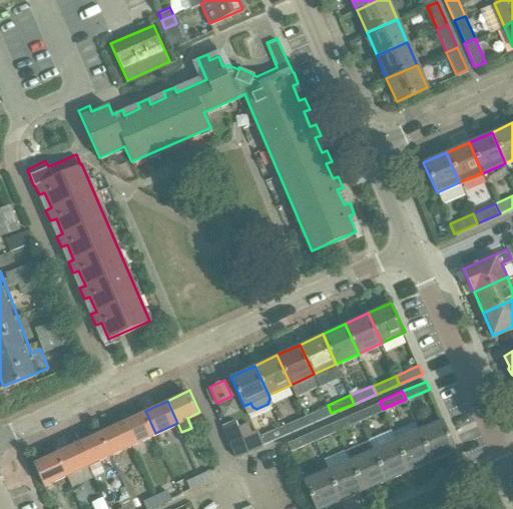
[(378,403),(356,412),(360,420),(381,411),(378,403)]
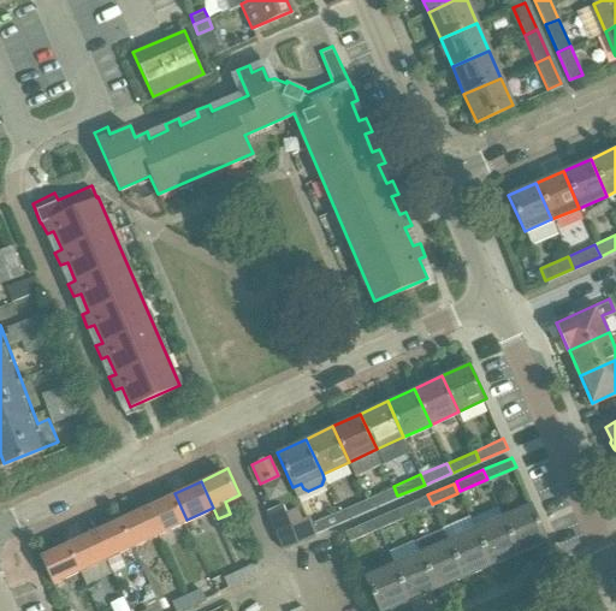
[(369,508),(397,496),(394,486),(392,486),(366,498),(369,508)]
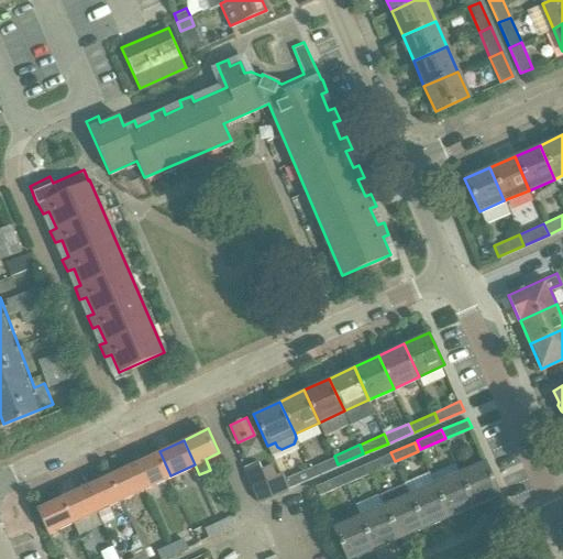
[(170,475),(159,451),(134,462),(146,486),(170,475)]
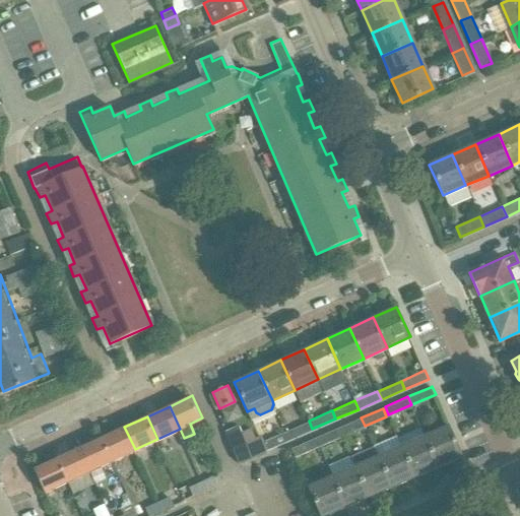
[(342,435),(365,426),(361,417),(339,427),(342,435)]
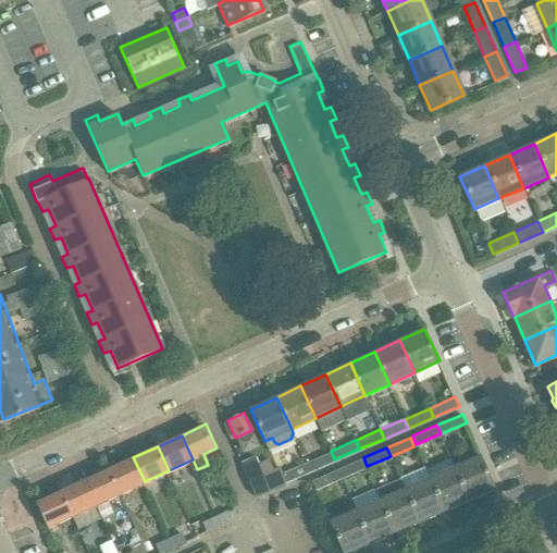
[(309,471),(334,459),(331,451),(306,462),(309,471)]
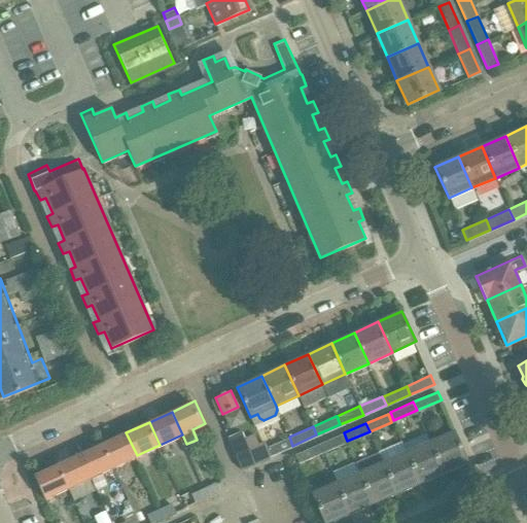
[(444,472),(468,461),(455,430),(430,441),(444,472)]
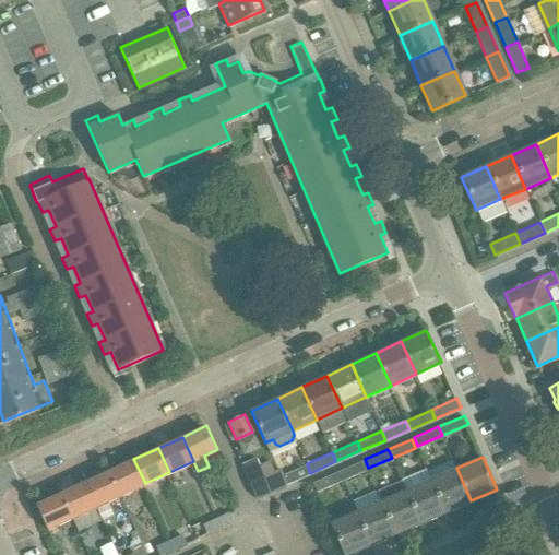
[(284,473),(281,465),(274,469),(270,458),(258,463),(259,468),(247,473),(257,496),(284,484),(310,473),(307,463),(284,473)]
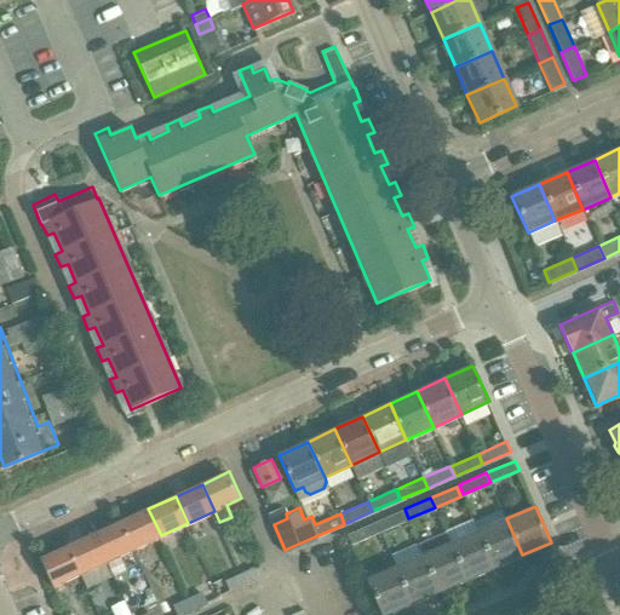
[(161,535),(148,509),(121,522),(133,549),(161,535)]
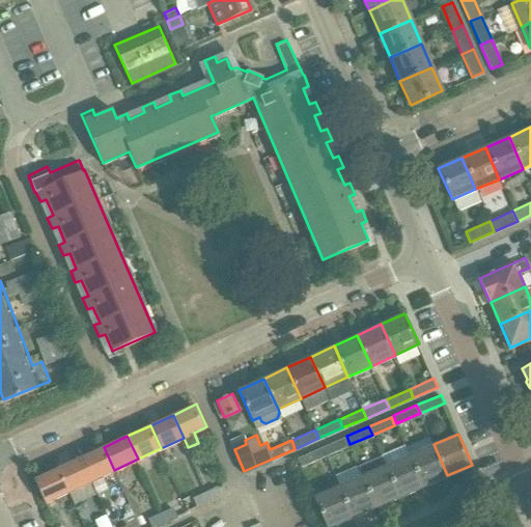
[(326,454),(350,444),(346,436),(323,445),(326,454)]
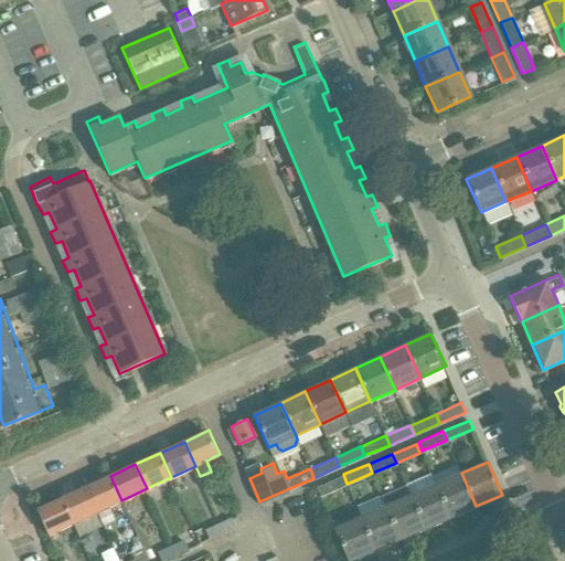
[(461,473),(436,484),(450,517),(476,506),(461,473)]
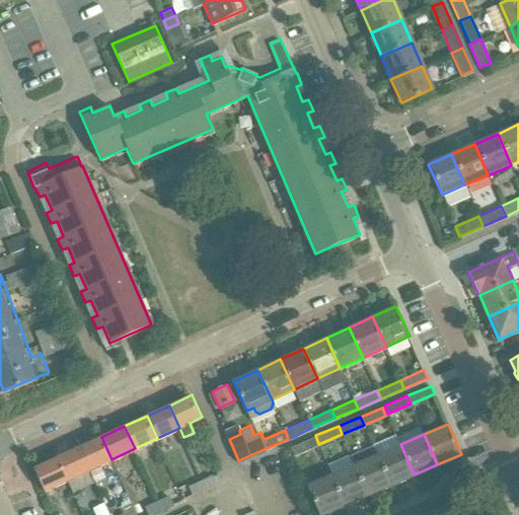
[(295,453),(318,444),(315,435),(291,445),(295,453)]
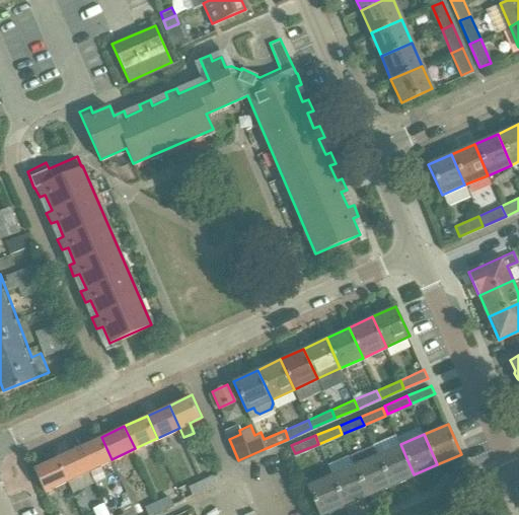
[(112,459),(101,437),(79,447),(89,469),(112,459)]
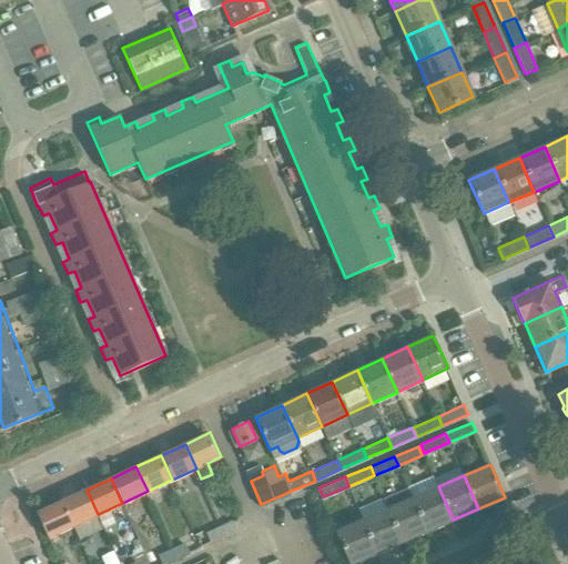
[(438,486),(414,497),(428,531),(453,520),(438,486)]
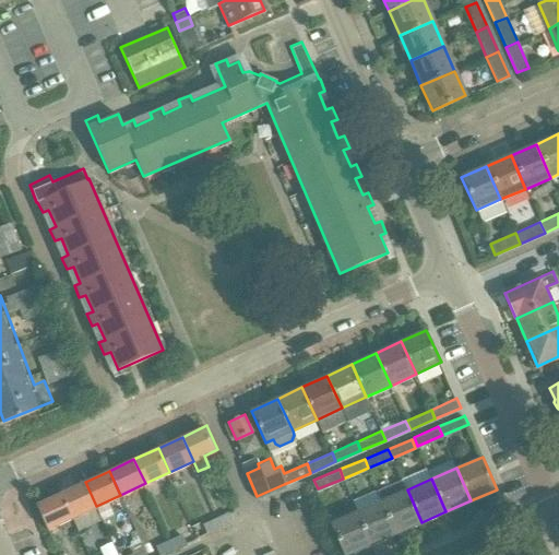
[(407,489),(406,489),(402,480),(378,489),(383,500),(382,500),(396,533),(421,522),(407,489)]
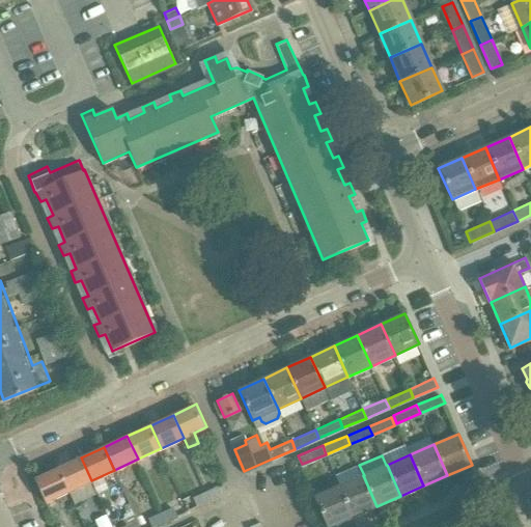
[(91,480),(81,458),(58,468),(68,491),(91,480)]
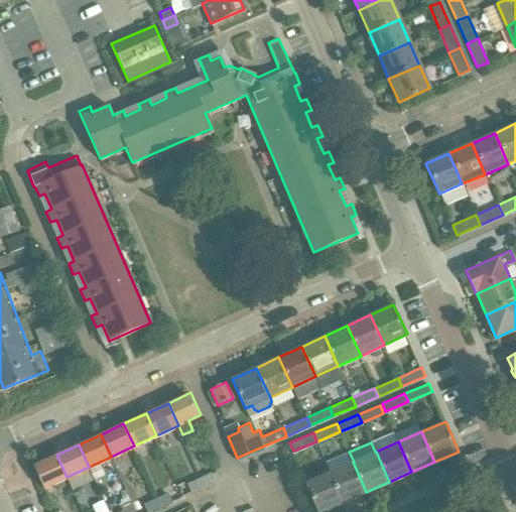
[(67,477),(56,455),(34,466),(44,487),(67,477)]
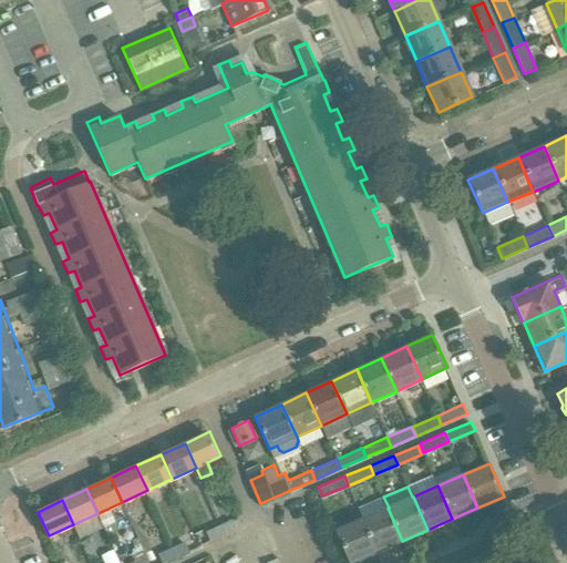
[(388,508),(362,519),(377,552),(402,541),(388,508)]
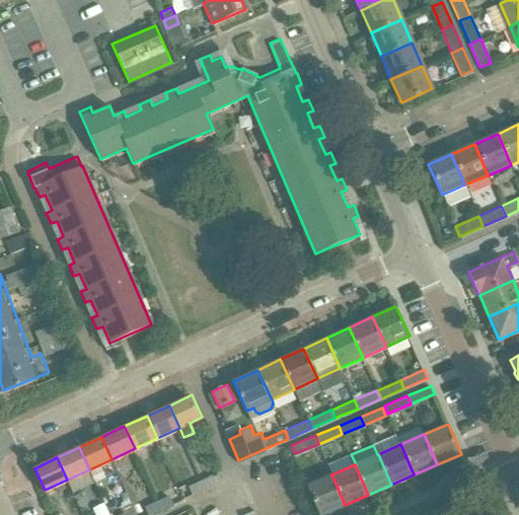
[(202,479),(205,488),(217,483),(213,473),(202,479)]
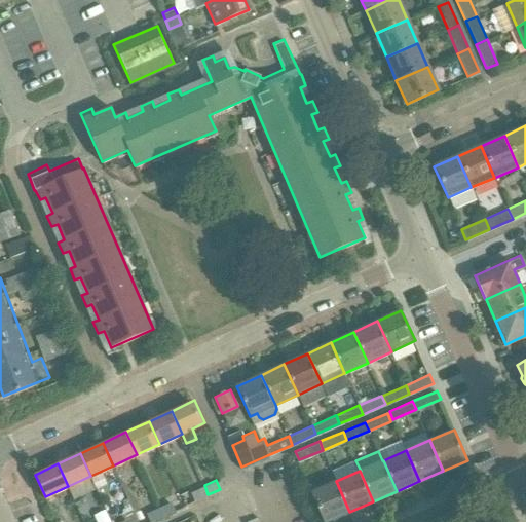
[(336,481),(312,491),(326,521),(349,512),(336,481)]
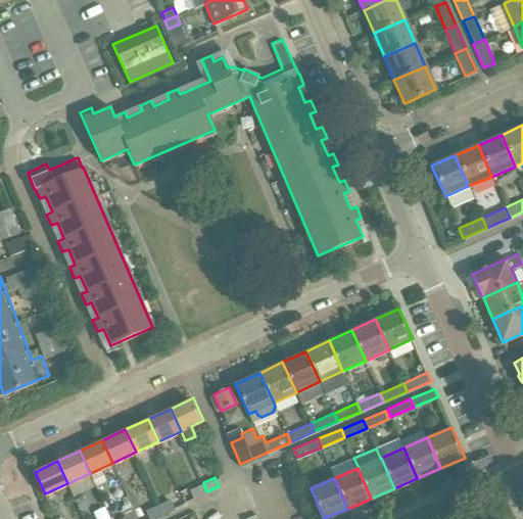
[(194,498),(206,491),(203,482),(190,488),(194,498)]
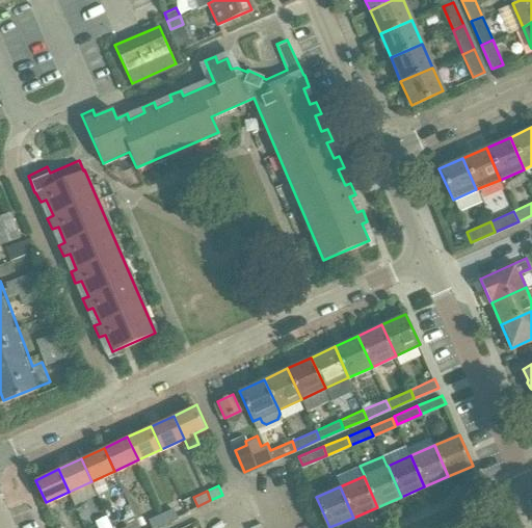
[(124,518),(128,527),(149,527),(151,527),(134,493),(127,496),(134,513),(124,518)]
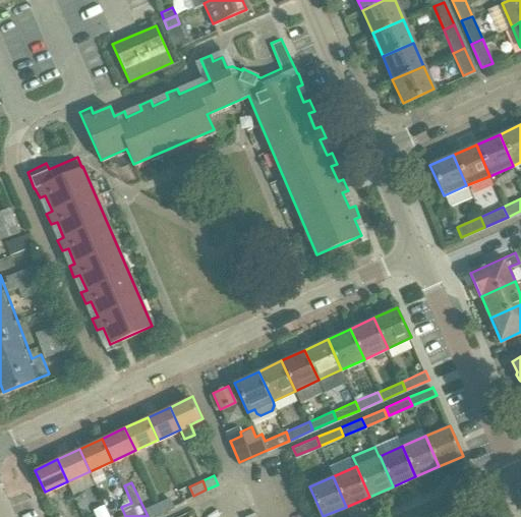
[(174,505),(170,496),(158,502),(162,510),(174,505)]
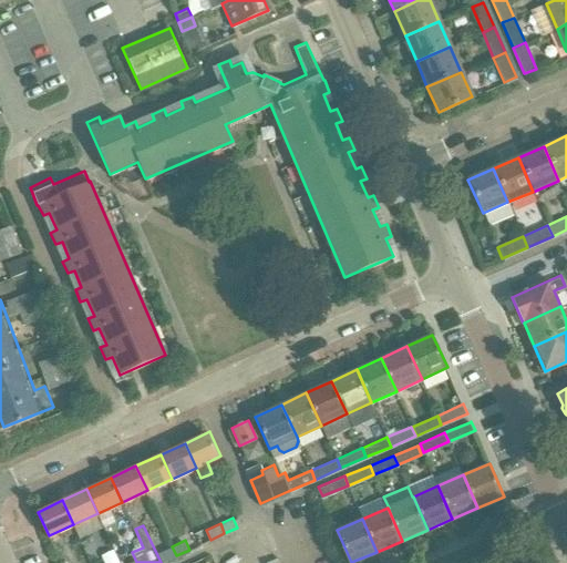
[(163,562),(176,555),(172,546),(158,552),(163,562)]
